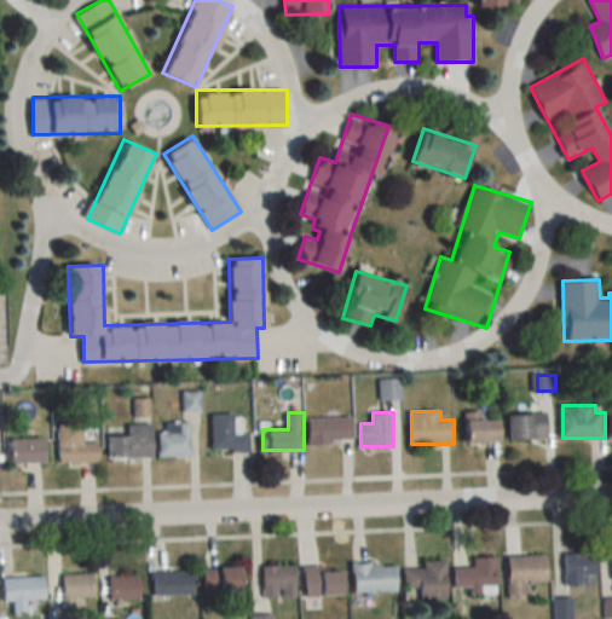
[(503,420),(484,420),(484,412),(466,412),(466,441),(503,441),(503,420)]
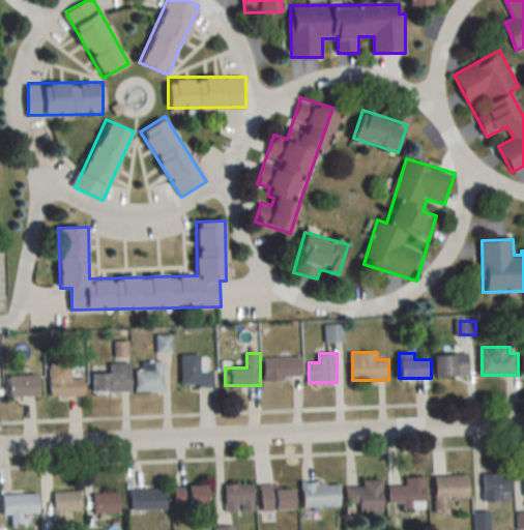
[(471,376),(471,353),(437,354),(438,377),(471,376)]
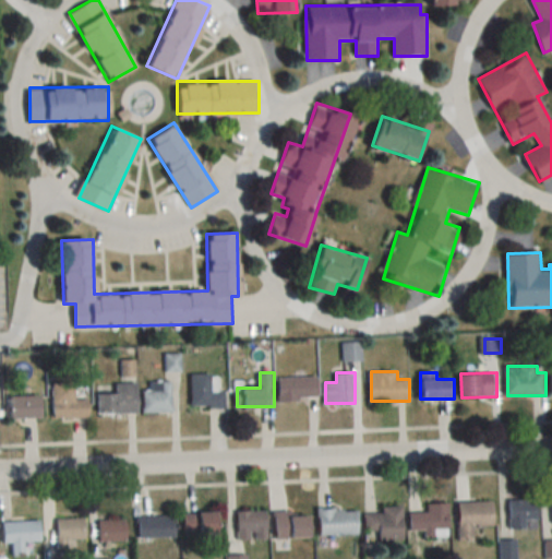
[(228,390),(223,390),(223,373),(193,373),(193,407),(228,407),(228,390)]
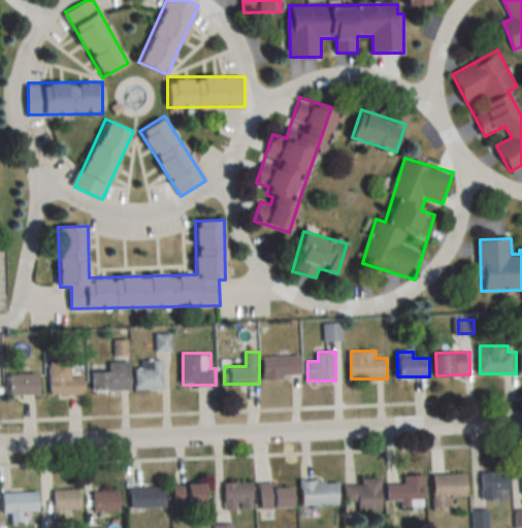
[(301,355),(264,355),(264,376),(301,376),(301,355)]
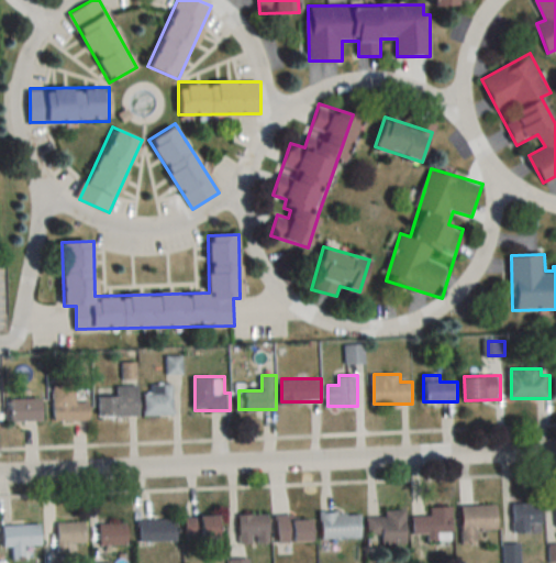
[(91,420),(91,401),(76,401),(76,385),(55,385),(55,420),(91,420)]
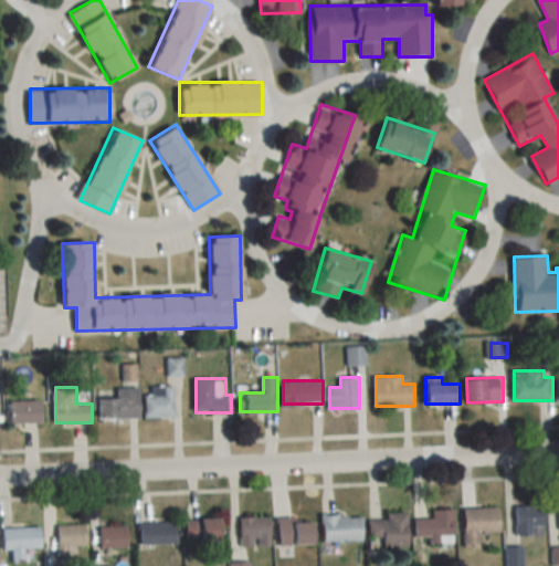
[(176,417),(176,387),(147,387),(147,417),(176,417)]
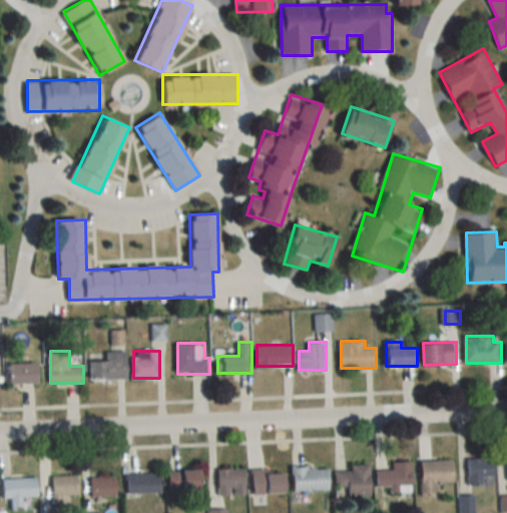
[(128,352),(109,352),(109,360),(91,360),(91,379),(128,379),(128,352)]
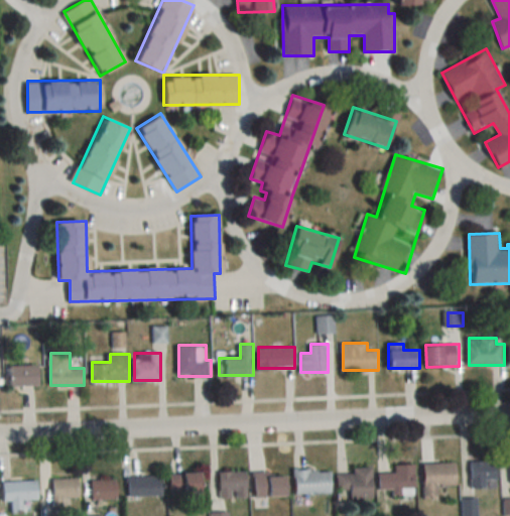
[(8,385),(38,385),(38,365),(8,365),(8,385)]
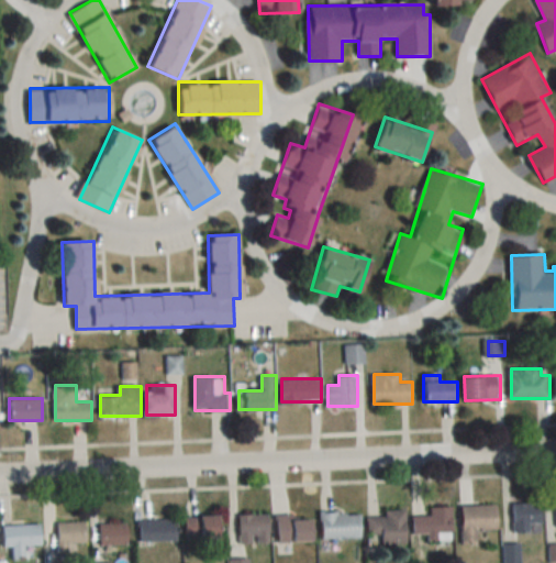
[(516,503),(516,530),(532,530),(532,522),(544,522),(544,503),(516,503)]
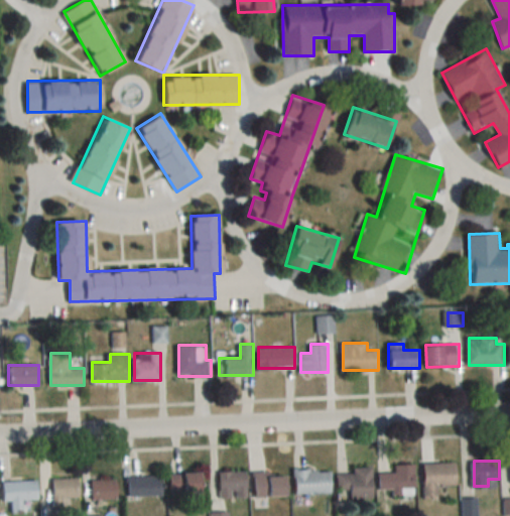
[(457,463),(424,463),(425,499),(439,498),(439,485),(458,485),(457,463)]
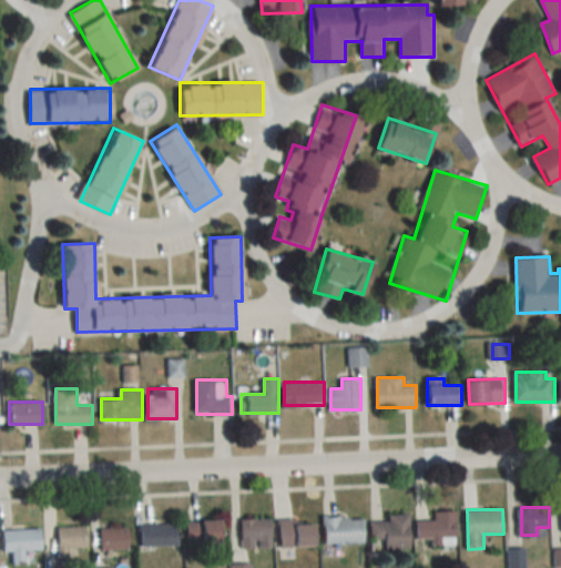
[(458,511),(437,511),(437,521),(418,521),(418,541),(458,541),(458,511)]
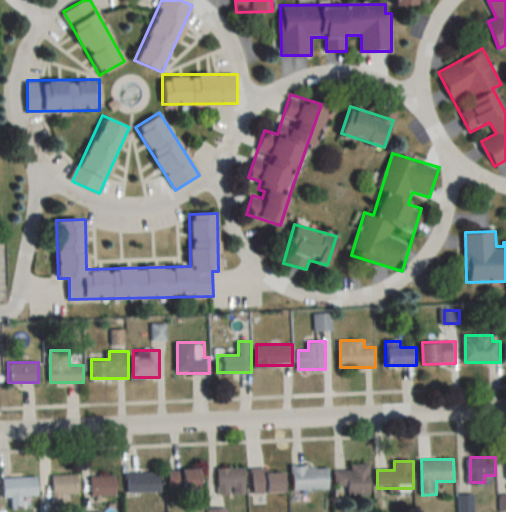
[(371,494),(371,464),(352,464),(352,470),(336,470),(336,486),(348,486),(348,494),(371,494)]
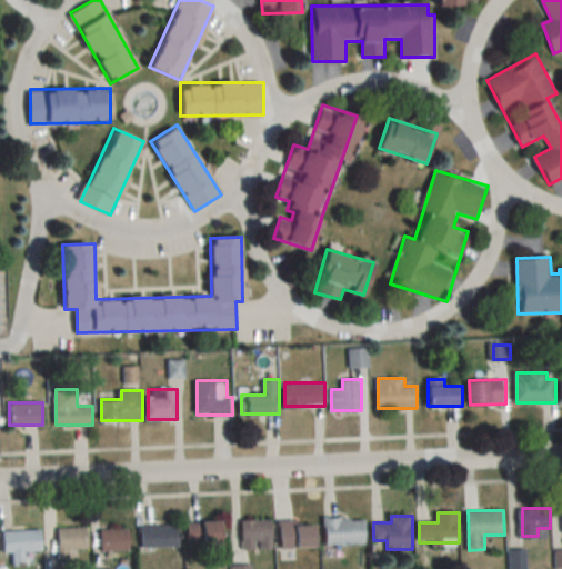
[(367,518),(327,518),(327,545),(367,545),(367,518)]
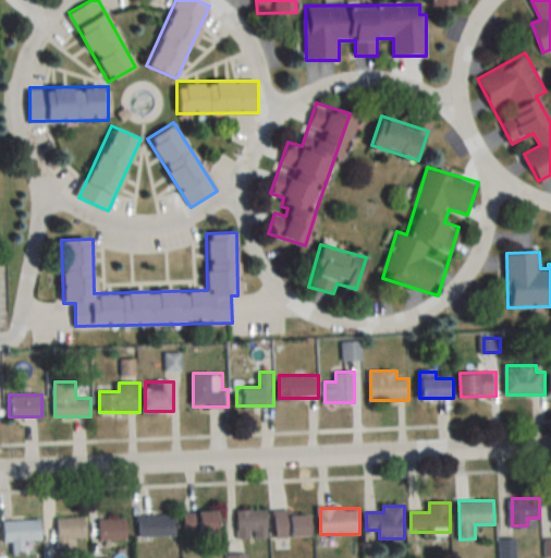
[(240,510),(240,538),(269,538),(269,510),(240,510)]
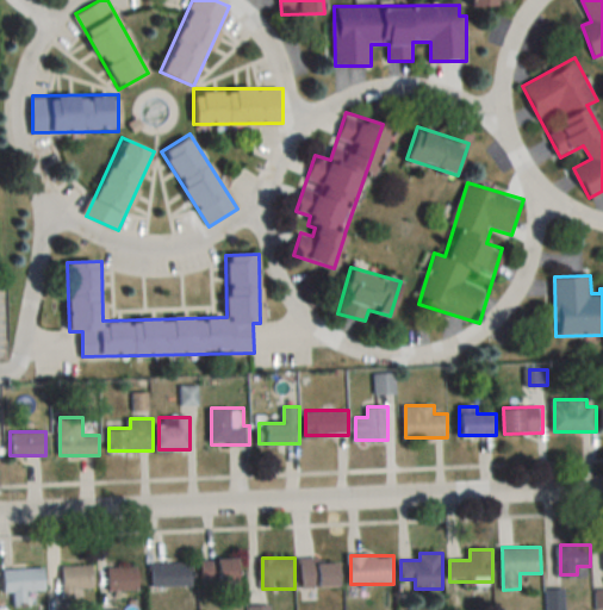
[(303,587),(339,587),(339,559),(303,559),(303,587)]
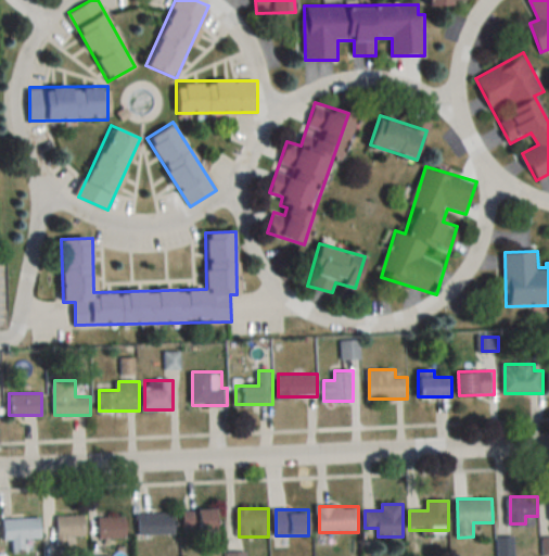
[(216,530),(216,510),(186,510),(186,530),(216,530)]
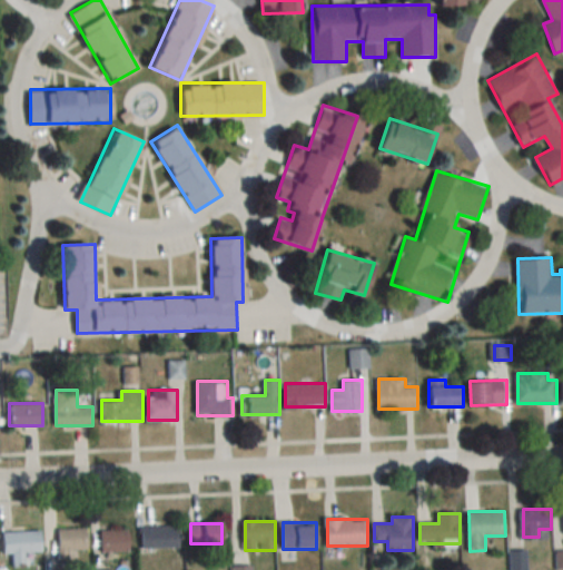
[(181,526),(144,526),(144,548),(181,548),(181,526)]
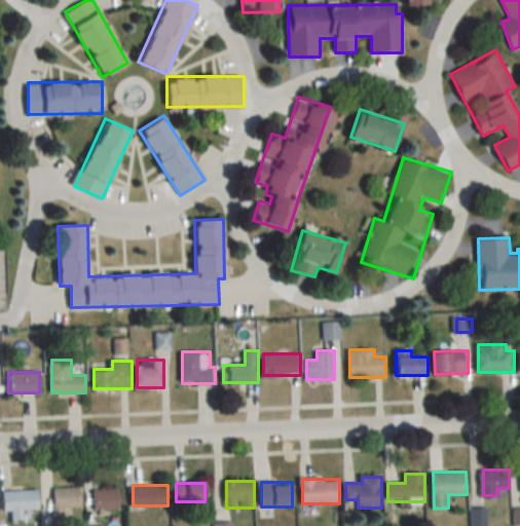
[(56,488),(56,511),(82,511),(82,488),(56,488)]
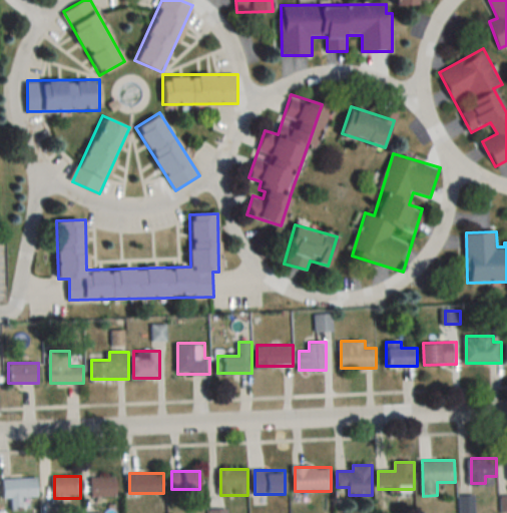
[(118,477),(92,477),(92,497),(118,497),(118,477)]
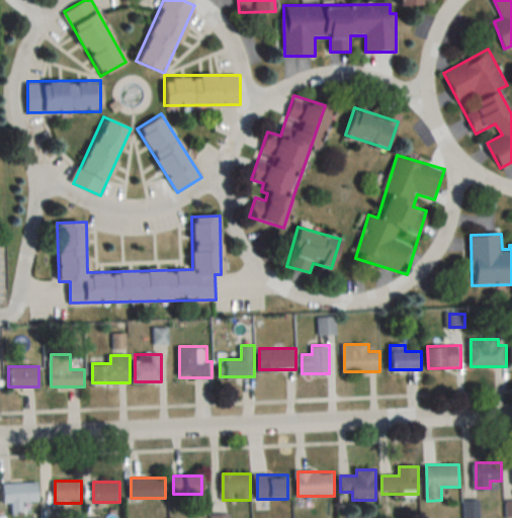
[(39,502),(39,484),(4,484),(4,503),(13,503),(14,514),(25,514),(25,502),(39,502)]
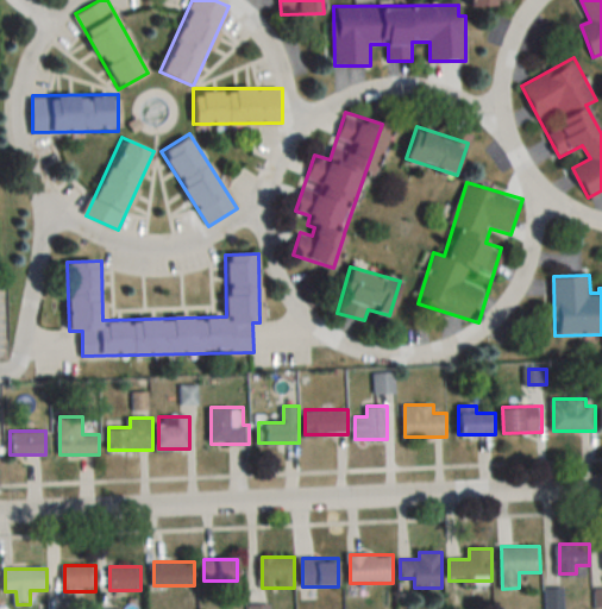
[(566,608),(566,588),(549,588),(549,608),(566,608)]
